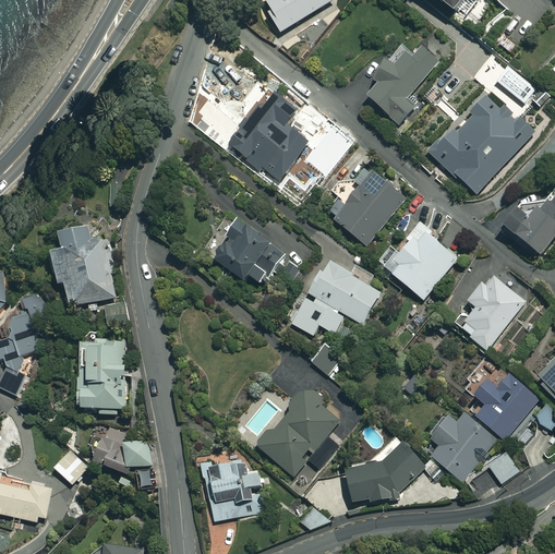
[(262,0),(281,32),(335,0),(262,0)]
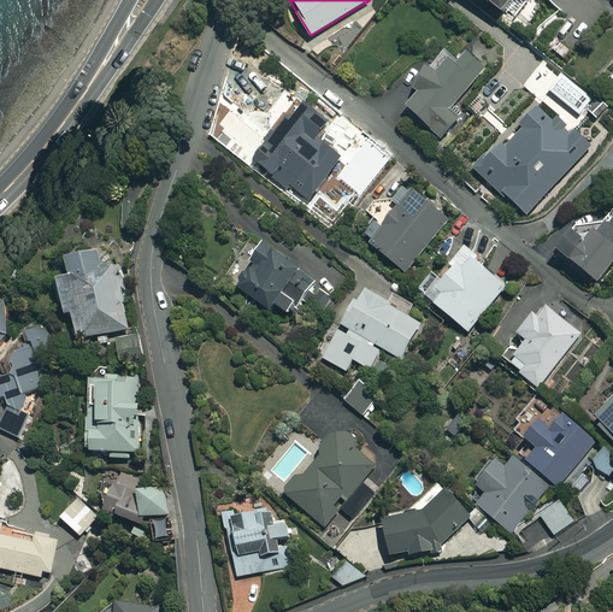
[(485,0),(505,16),(517,0),(485,0)]
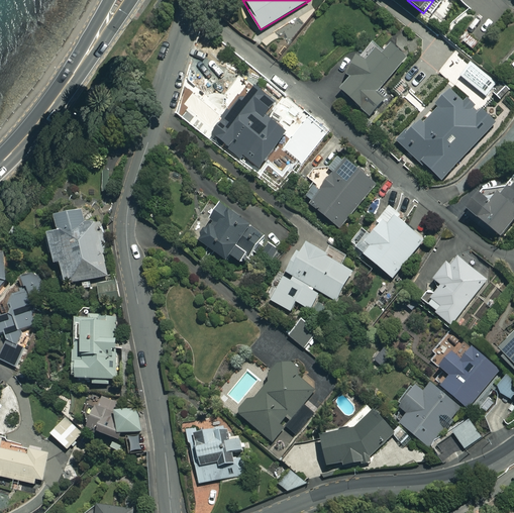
[(458,0),(446,0),(442,6),(450,11),(458,0)]
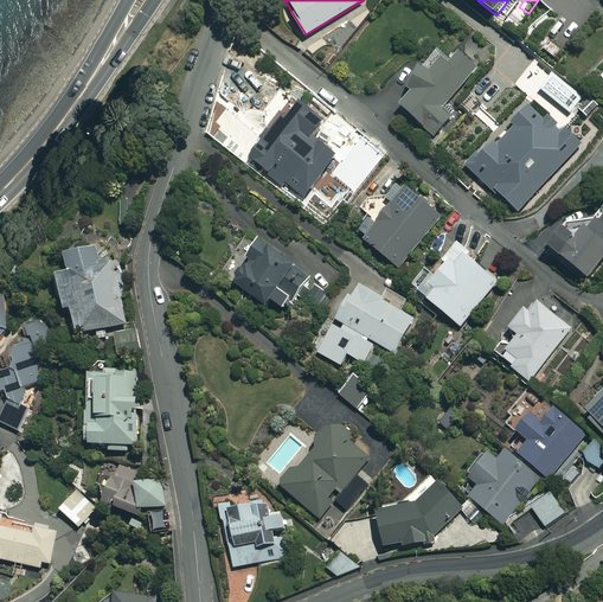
[(551,10),(557,0),(540,0),(539,1),(551,10)]
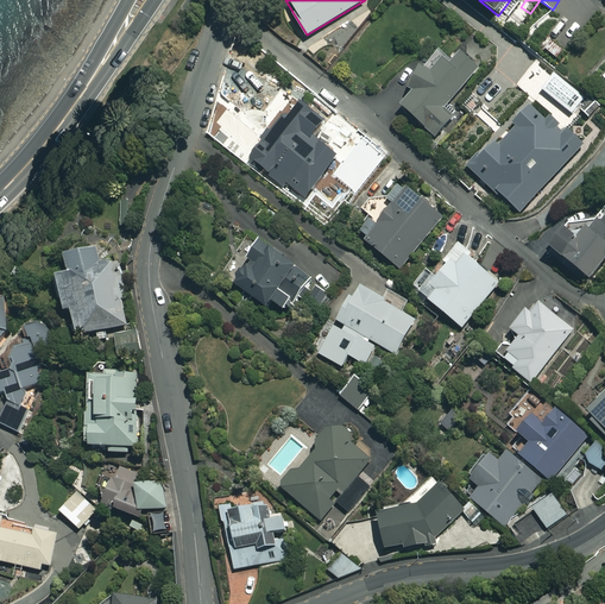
[(480,67),(455,43),(430,71),(427,68),(409,87),(414,92),(402,105),(438,138),(459,114),(447,104),(480,67)]
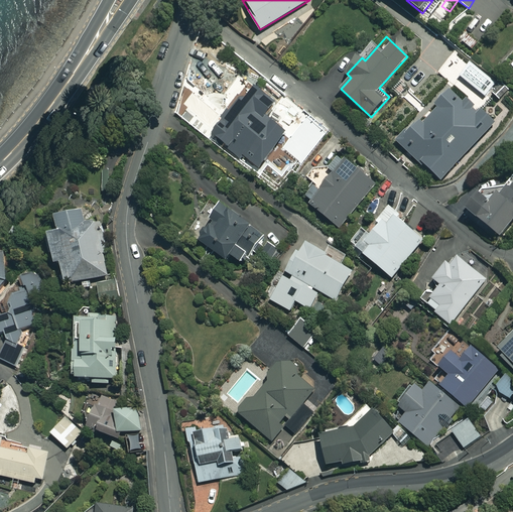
[(470,60),(458,76),(483,95),(495,80),(470,60)]
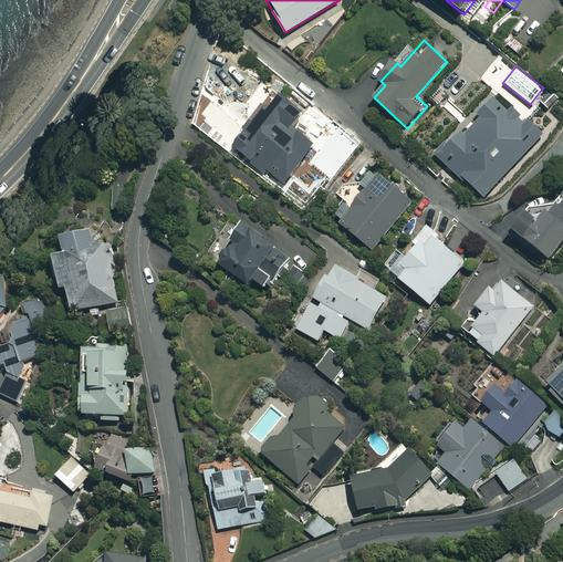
[(538,99),(546,107),(558,95),(549,87),(538,99)]
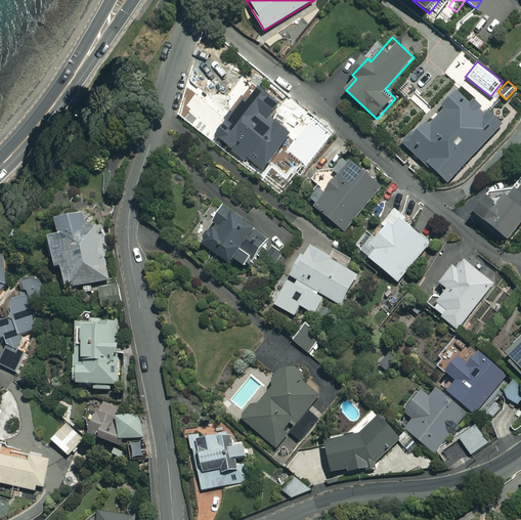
[(230,114),(213,131),(236,155),(240,150),(259,169),(292,135),(273,117),(285,105),(265,87),(258,94),(250,87),(227,111),(230,114)]
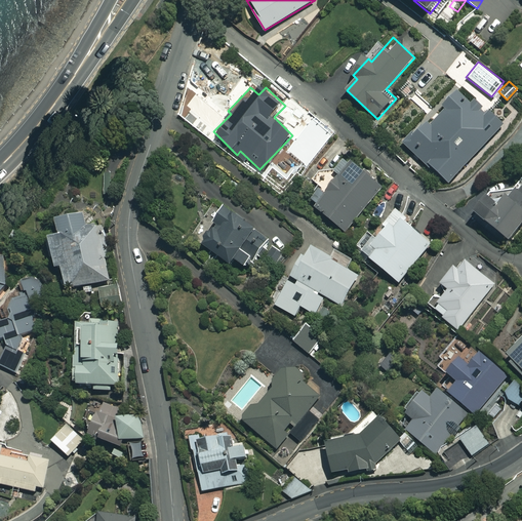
[(401,141),(429,167),(430,165),(446,181),(503,122),(487,107),(484,110),(474,99),(472,103),(458,89),(443,106),(446,109),(431,124),(428,122),(415,134),(411,130),(401,141)]
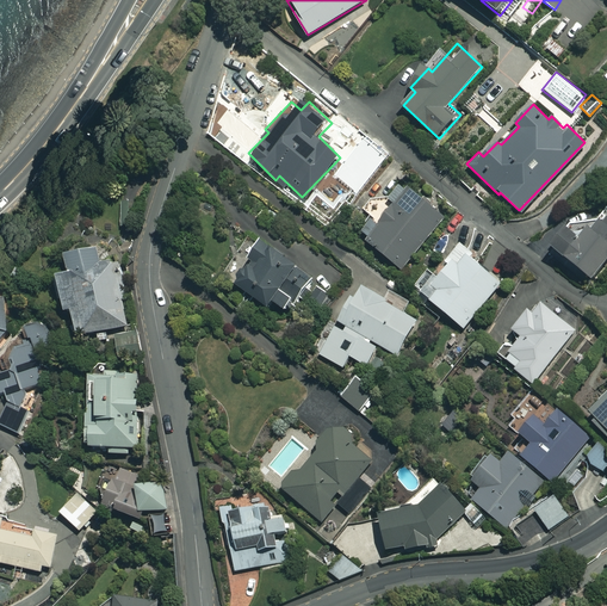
[(394,206),(365,239),(401,270),(446,217),(412,186),(407,192),(400,186),(388,201),(394,206)]
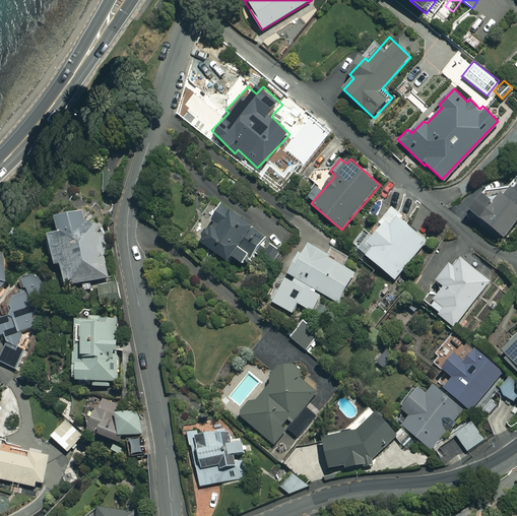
[(516,174),(507,187),(505,185),(483,189),(467,208),(505,239),(516,223),(516,174)]
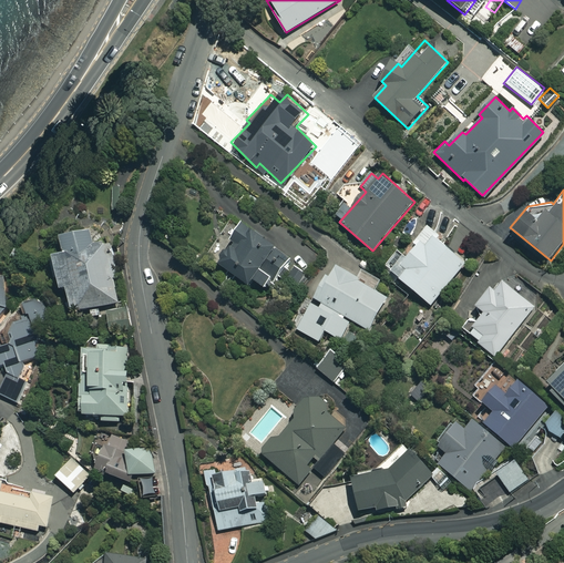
[(440,242),(445,233),(434,224),(416,246),(419,248),(409,260),(406,257),(392,273),(430,304),(464,262),(440,242)]
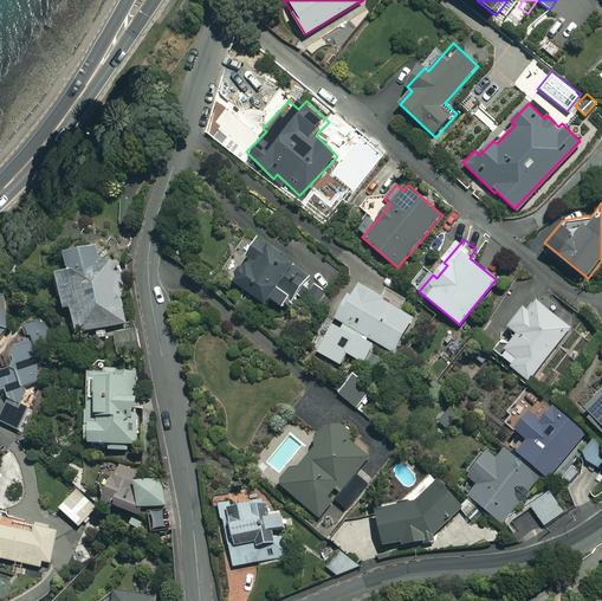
[(311,277),(264,243),(234,282),(269,308),(273,301),(286,310),(311,277)]
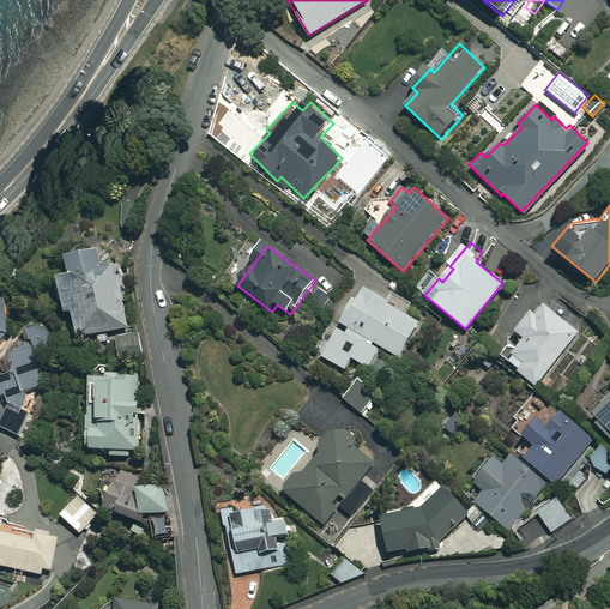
[(104,265),(102,251),(68,258),(73,277),(61,279),(68,315),(74,314),(80,338),(130,327),(124,300),(127,299),(119,261),(104,265)]
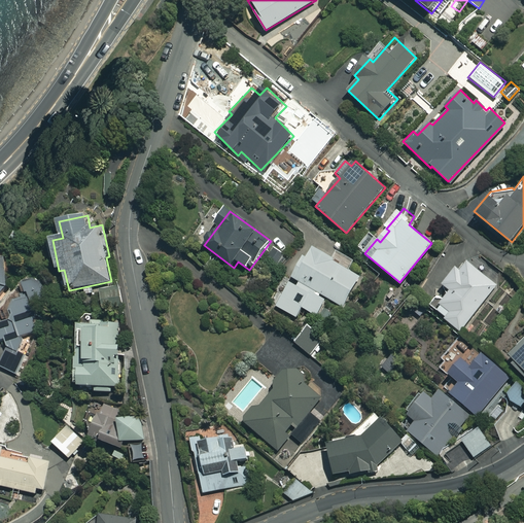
[(284,251),(272,244),(263,259),(274,268),(284,251)]
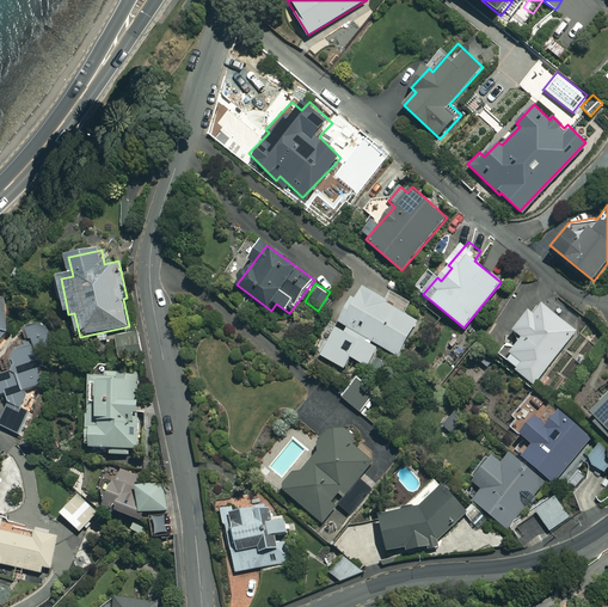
[(418,323),(361,286),(339,320),(348,326),(344,331),(337,326),(319,353),(343,368),(351,356),(366,365),(379,343),(397,355),(418,323)]
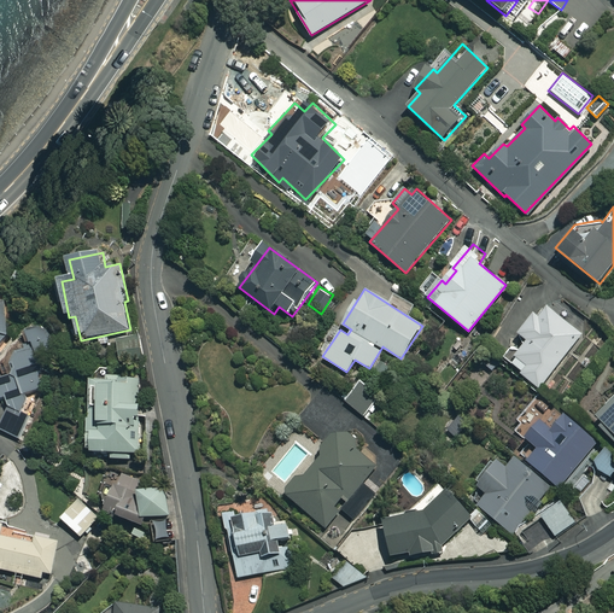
[(503,356),(537,385),(580,333),(545,303),(519,334),(526,340),(519,349),(513,344),(503,356)]
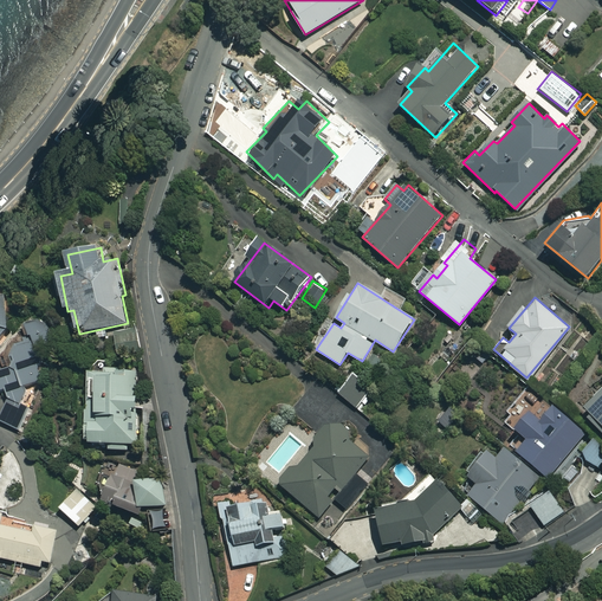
[(56,327),(30,316),(8,366),(0,367),(0,391),(4,389),(6,398),(0,412),(0,419),(14,425),(56,327)]
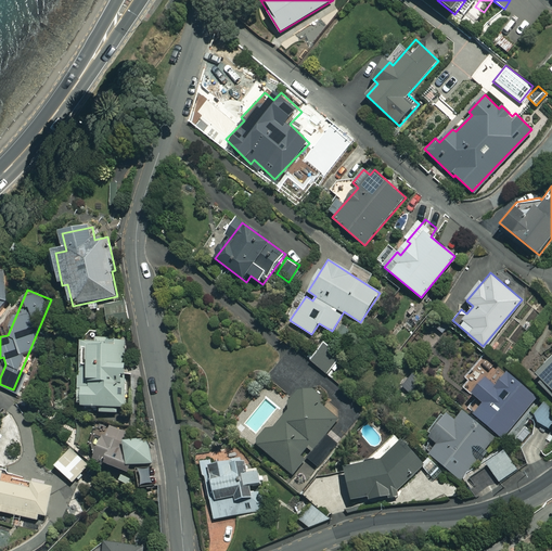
[(95,337),(95,342),(81,342),(80,410),(125,411),(127,337),(95,337)]
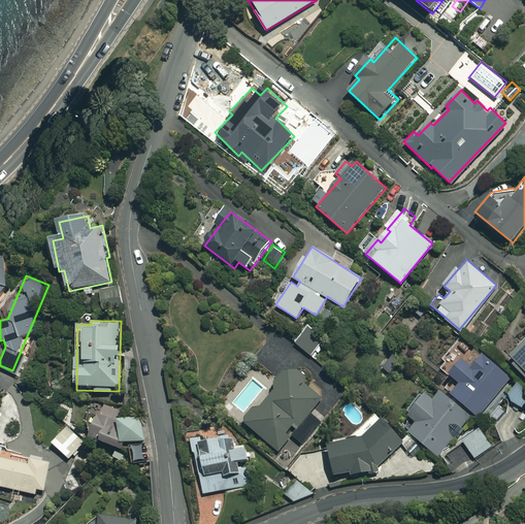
[(324,338),(309,326),(295,341),(309,355),(324,338)]
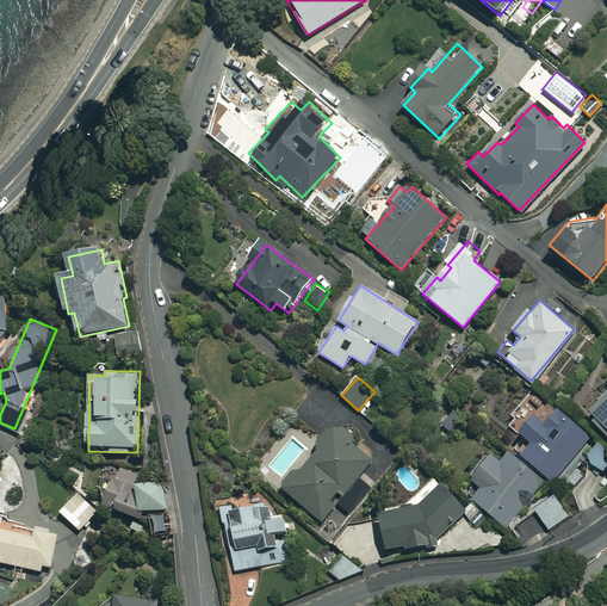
[(606,400),(593,415),(599,420),(595,424),(606,434),(606,400)]
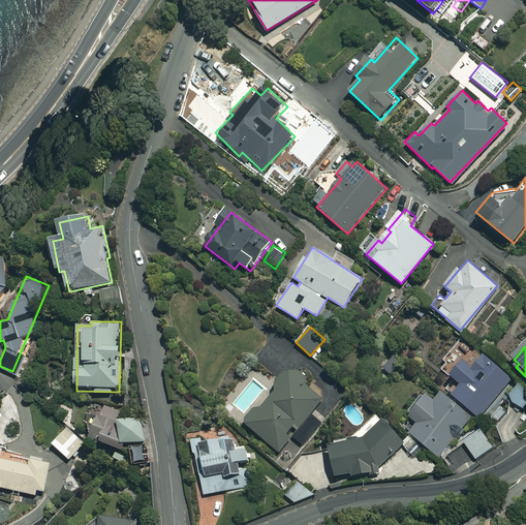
[(482,418),(511,377),(483,357),(473,369),(463,362),(452,378),(460,384),(452,396),(482,418)]
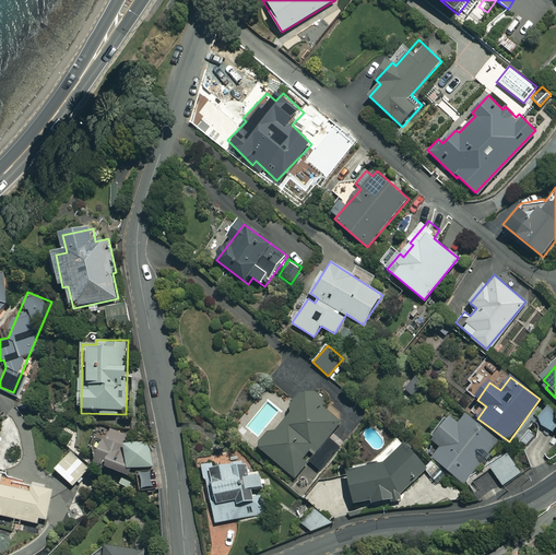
[(256,447),(295,475),(307,459),(320,469),(338,445),(327,437),(340,420),(322,405),(327,398),(307,384),(287,409),(292,412),(278,432),(271,427),(256,447)]
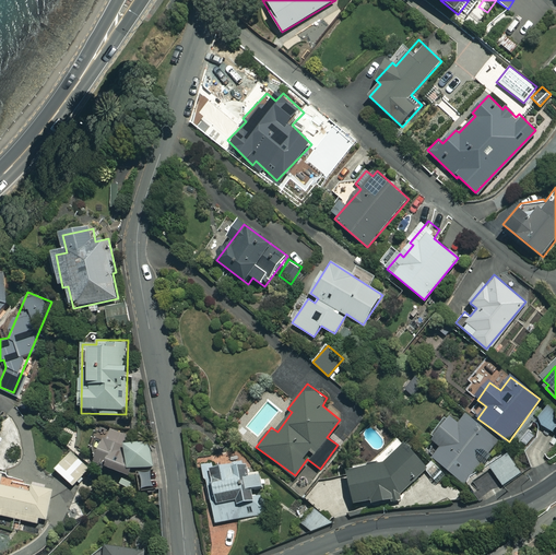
[(555,410),(545,402),(534,418),(552,430),(555,426),(555,427),(555,410)]
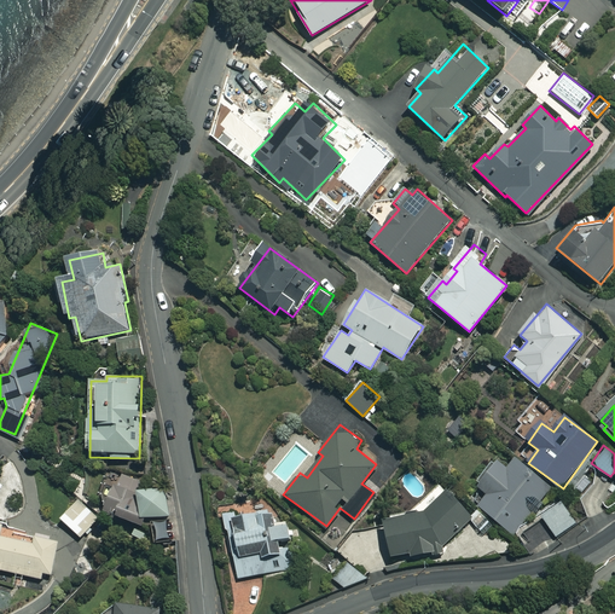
[(550,487),(518,461),(509,471),(495,461),(475,484),(488,496),(480,505),(511,533),(550,487)]
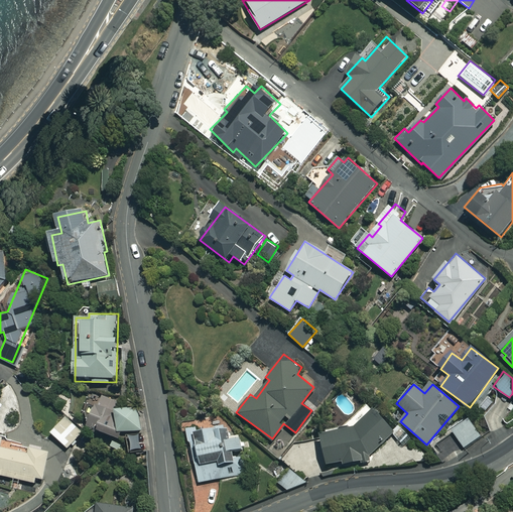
[(120,400),(101,394),(90,429),(117,438),(119,431),(126,432),(126,453),(138,453),(138,431),(140,431),(140,408),(118,408),(120,400)]
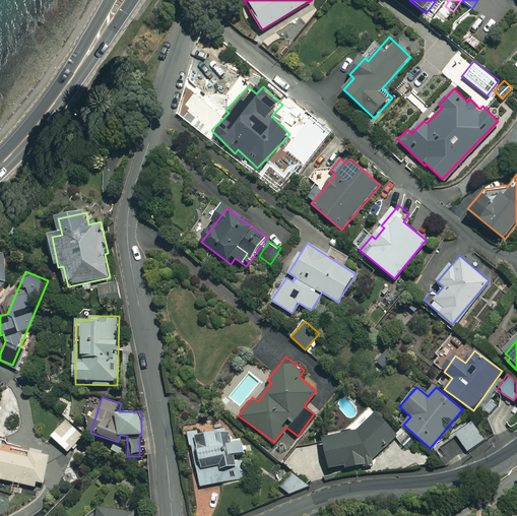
[(356,432),(325,440),(330,467),(346,464),(346,466),(372,461),(371,457),(397,436),(379,413),(356,432)]
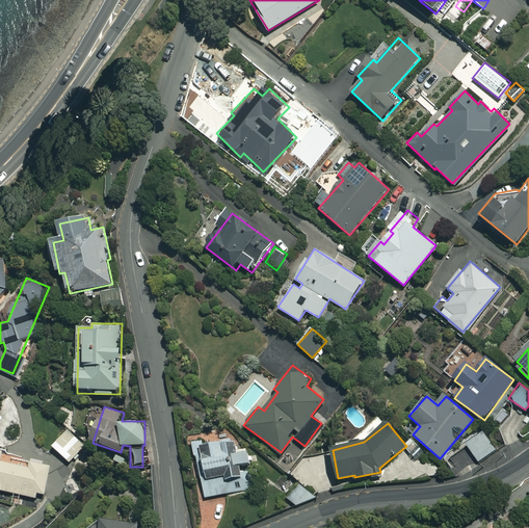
[(84,444),(65,428),(52,446),(70,460),(84,444)]
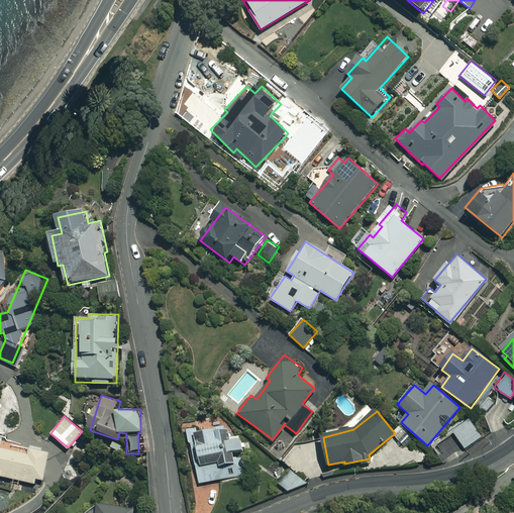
[(482,435),(470,419),(453,431),(466,447),(482,435)]
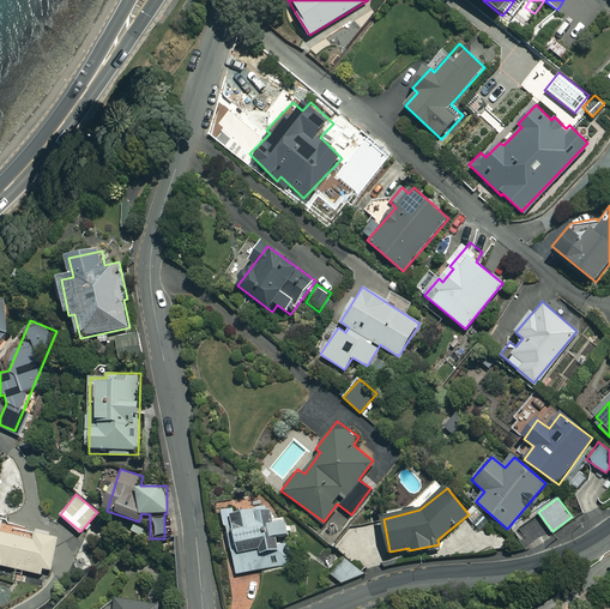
[(235,506),(223,508),(235,573),(295,561),(289,535),(293,534),(288,512),(273,516),(271,504),(236,511),(235,506)]
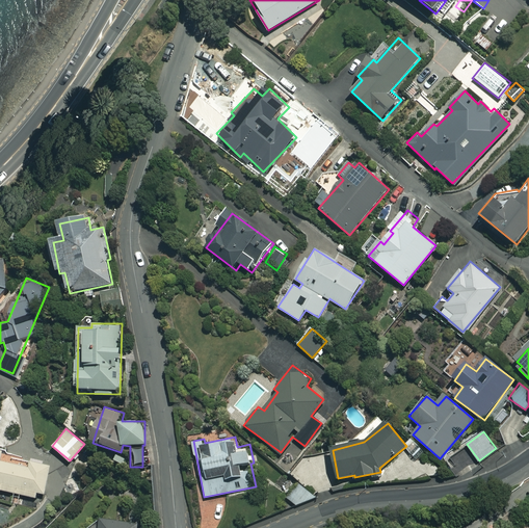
[(2,451),(0,451),(0,489),(35,496),(36,491),(44,493),(50,466),(31,462),(30,468),(0,460),(2,451)]
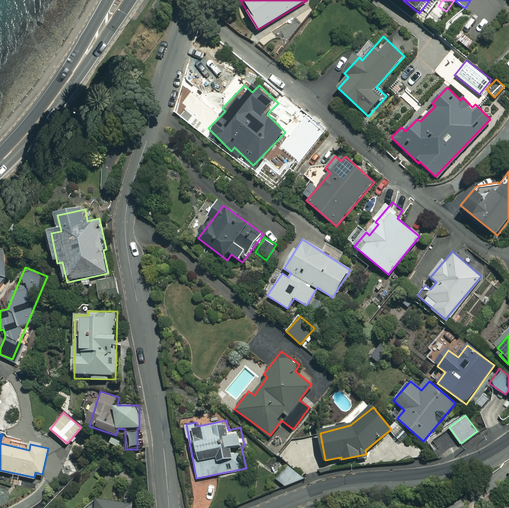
[(302,476),(286,463),(275,478),(284,485),(302,476)]
